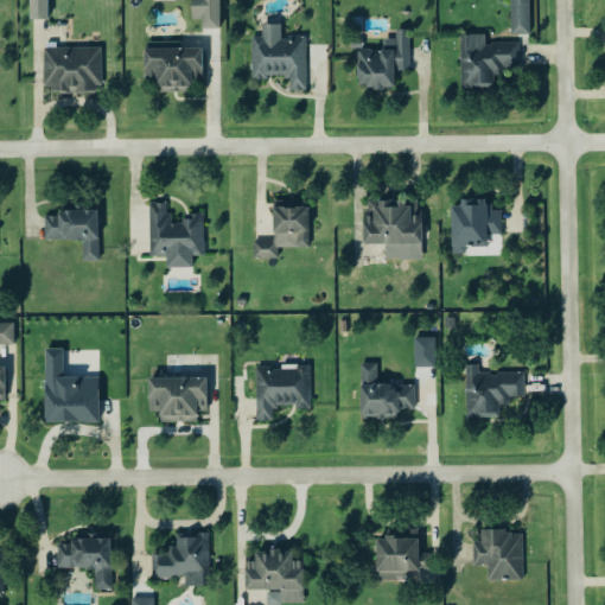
[(30,0),(31,18),(51,18),(50,0),(30,0)]
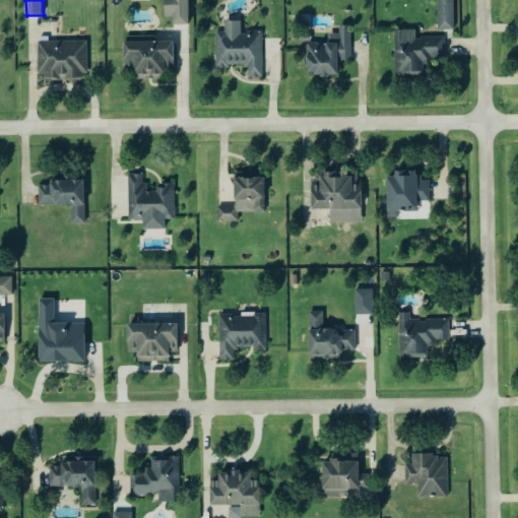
[(165,0),(166,15),(175,15),(175,23),(190,23),(189,0),(165,0)]
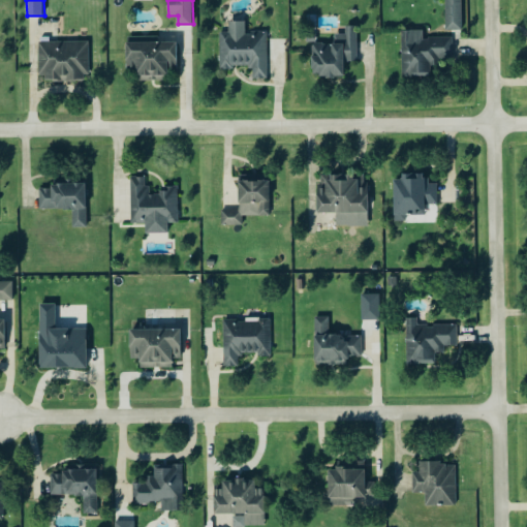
[(445,0),(445,29),(460,29),(460,0),(445,0)]
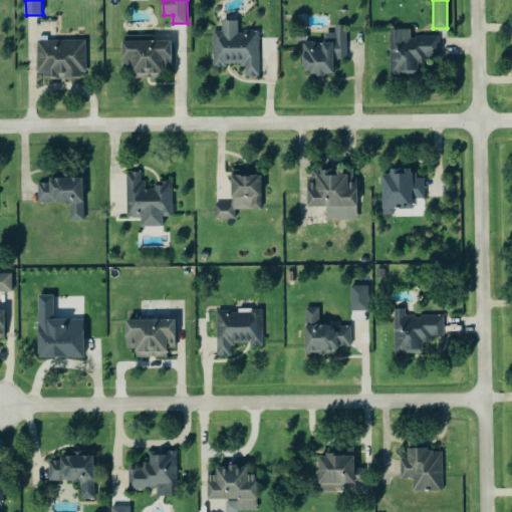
[(213,30),(213,65),(244,65),(244,75),(258,75),(258,31),(238,31),(238,20),(221,20),(221,30),(213,30)]
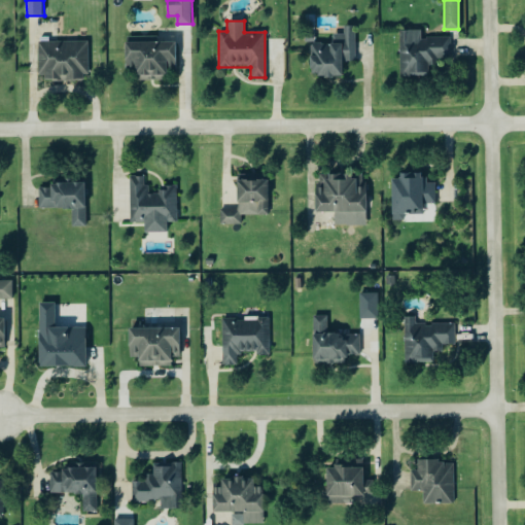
[(398,30),(399,76),(428,75),(428,65),(439,65),(439,57),(450,57),(449,37),(421,37),(421,30),(398,30)]
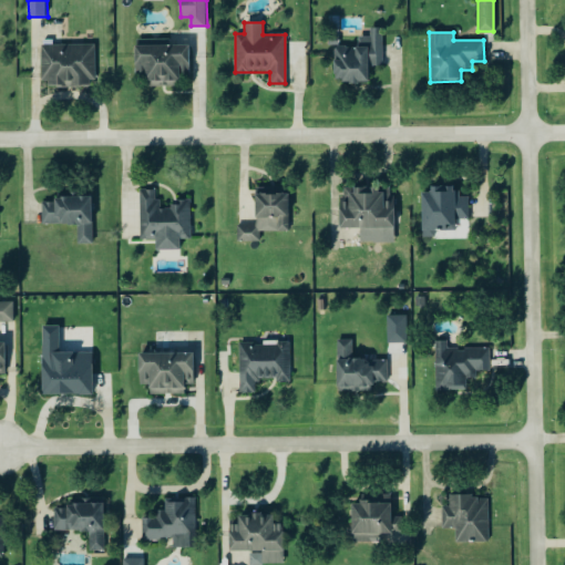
[(41,43),(41,85),(94,85),(94,43),(41,43)]
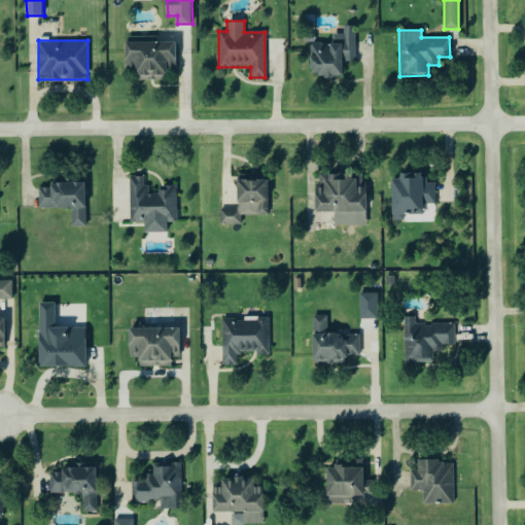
[(354,61),(354,40),(310,40),(311,75),(343,75),(342,62),(354,61)]
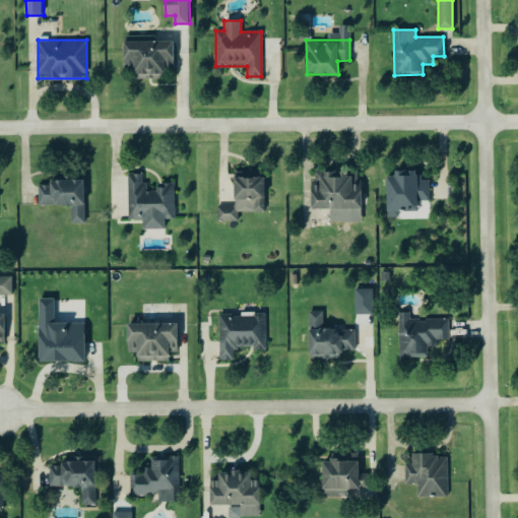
[(133,78),(173,78),(173,41),(123,41),(123,70),(133,70),(133,78)]
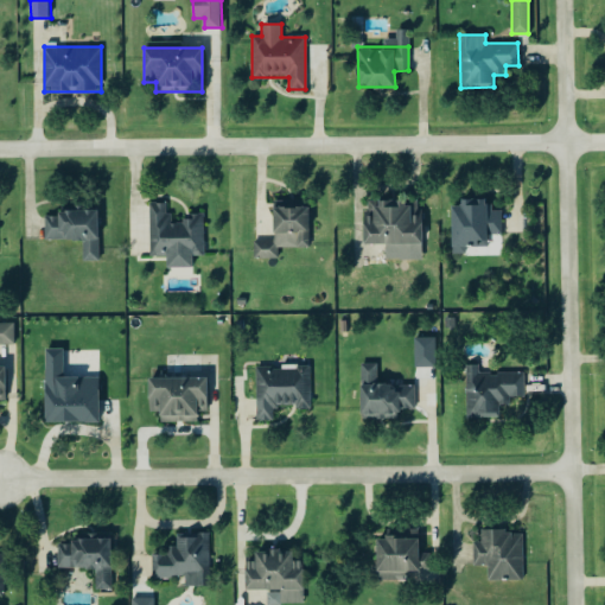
[(421,243),(421,199),(364,199),(364,243),(421,243)]
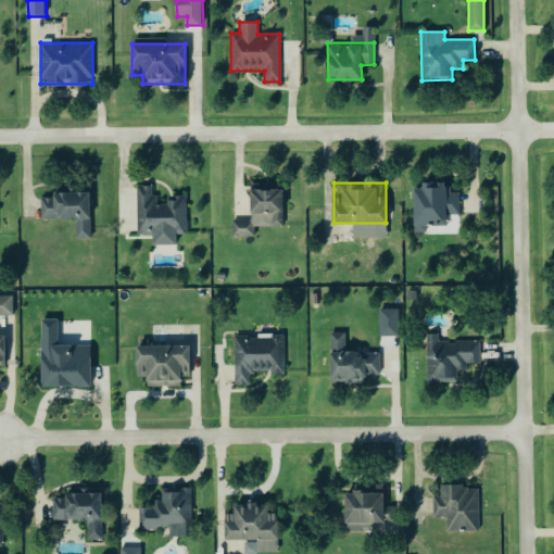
[(460,214),(458,191),(450,192),(450,184),(413,184),(414,230),(427,230),(427,226),(447,225),(447,214),(460,214)]
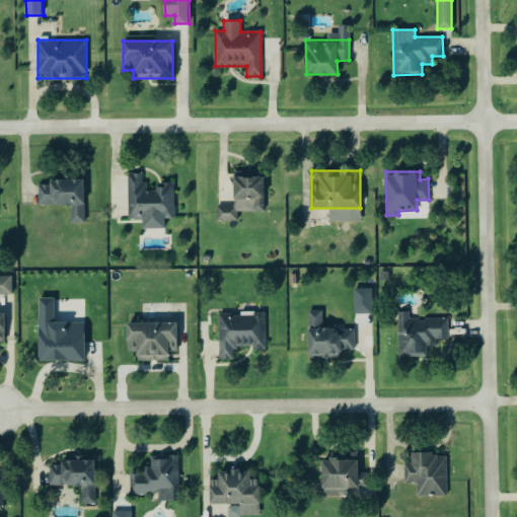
[(173,185),(144,186),(144,173),(128,173),(128,218),(142,218),(142,228),(164,227),(164,218),(173,218),(173,185)]
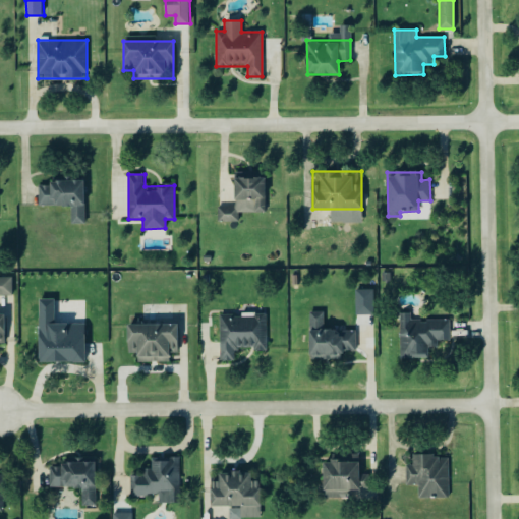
[(265,212),(265,176),(234,176),(234,207),(218,207),(218,221),(238,221),(238,200),(254,200),(254,212),(265,212)]
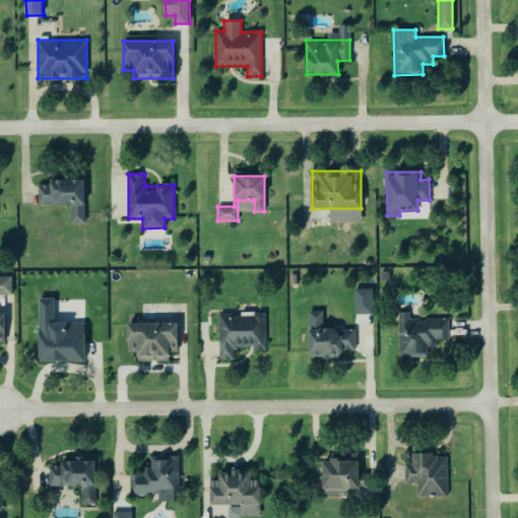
[(70,204),(70,222),(84,222),(83,181),(38,181),(39,205),(70,204)]
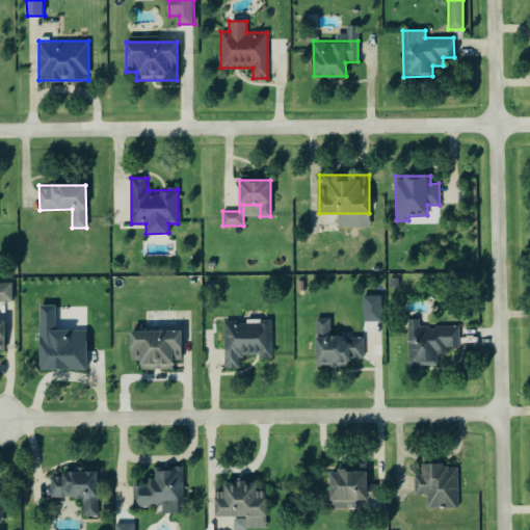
[(0,280),(0,300),(16,300),(15,280),(0,280)]
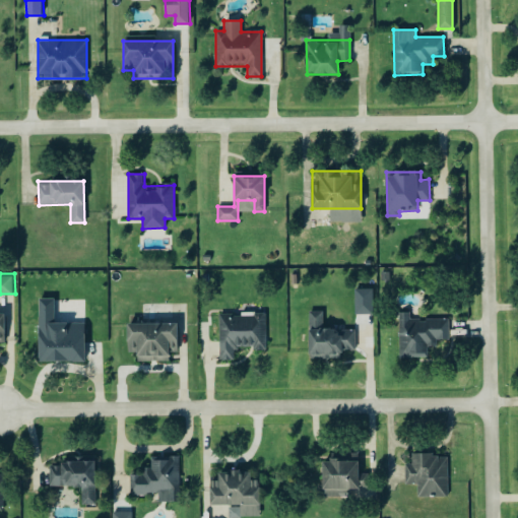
[(355,287),(355,314),(374,313),(374,286),(355,287)]
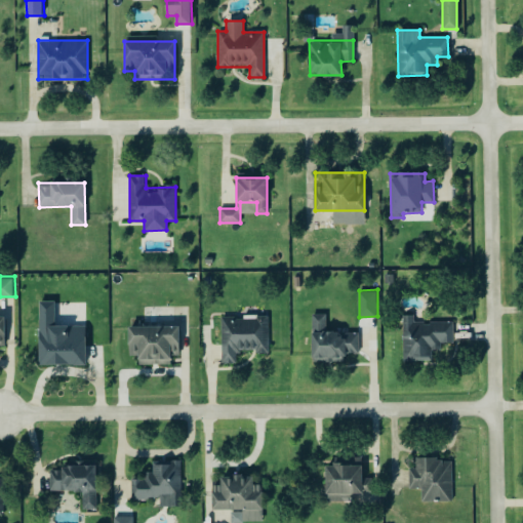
[(40,298),(40,365),(88,364),(88,326),(54,326),(53,297),(40,298)]
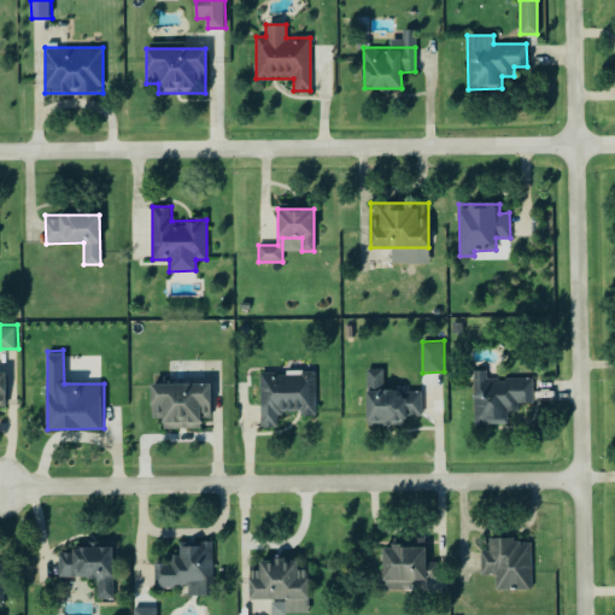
[(405,425),(405,415),(421,415),(421,391),(382,390),(382,369),(365,369),(365,425),(405,425)]
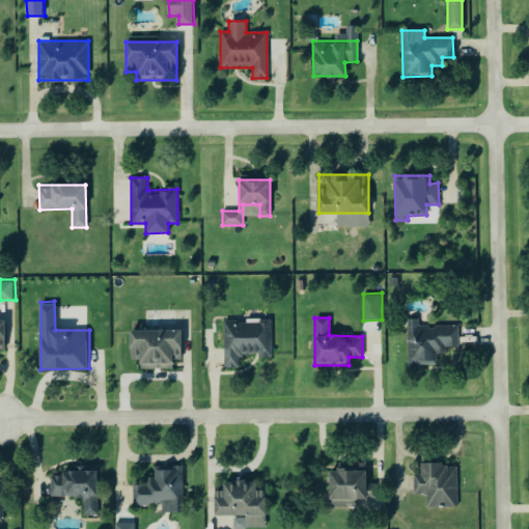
[(408,365),(437,364),(437,354),(446,354),(446,346),(457,346),(457,325),(418,325),(418,318),(407,318),(408,365)]
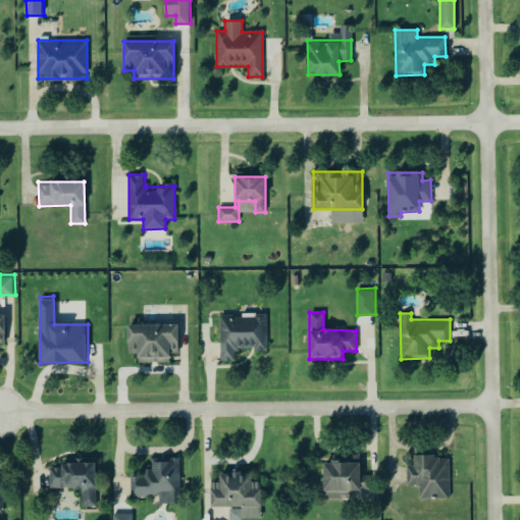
[(266,350),(266,314),(219,314),(220,361),(236,361),(236,350),(266,350)]
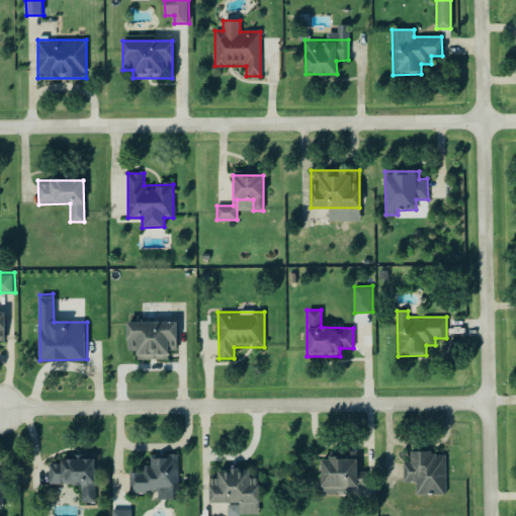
[(137,359),(170,359),(170,352),(176,352),(176,322),(126,322),(126,351),(137,351),(137,359)]
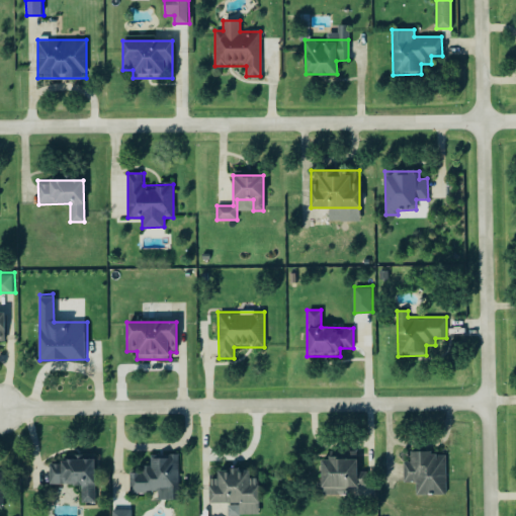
[(445,451),(410,451),(410,462),(403,462),(403,483),(416,483),(416,495),(445,495),(445,451)]
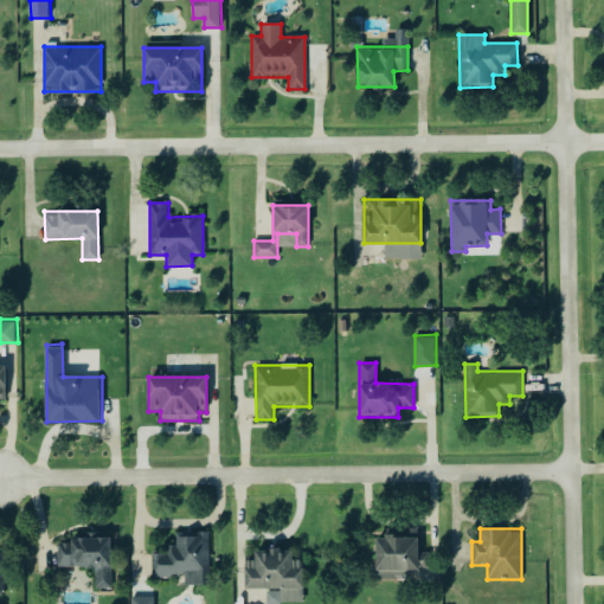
[(406,577),(406,570),(429,570),(429,551),(417,551),(417,531),(376,532),(376,577),(406,577)]
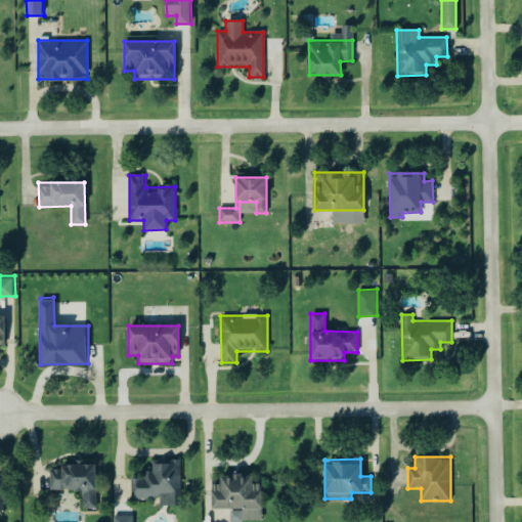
[(180,460),(151,460),(151,470),(142,470),(142,478),(131,478),(131,497),(159,497),(159,506),(180,505),(180,460)]
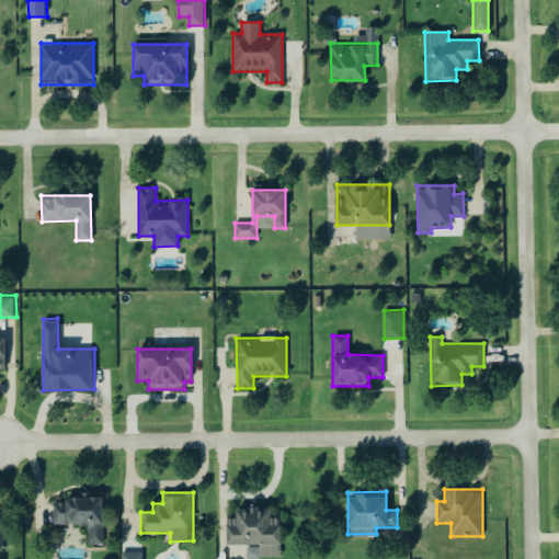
[(53,498),(54,524),(88,524),(88,544),(103,544),(102,498),(53,498)]
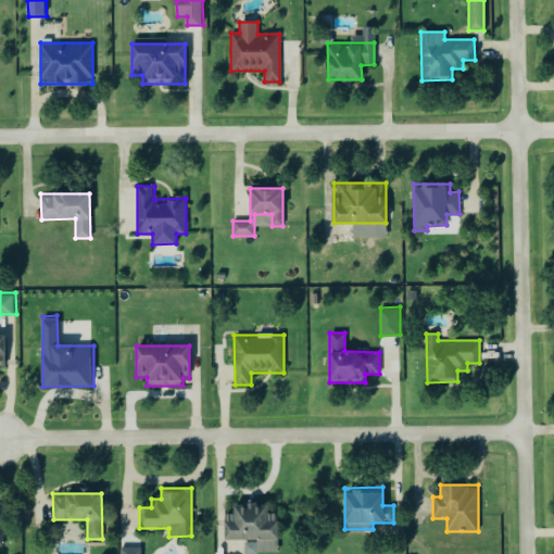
[(278,513),(268,513),(268,504),(233,504),(233,513),(225,513),(225,540),(278,540),(278,513)]
